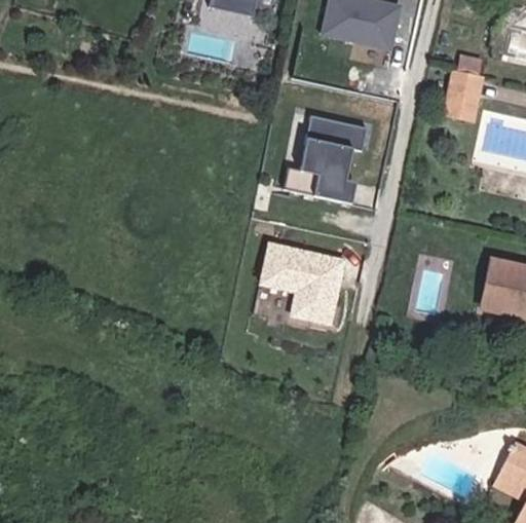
[(212,0),(211,6),(254,15),(255,6),(277,11),(279,0),(212,0)]
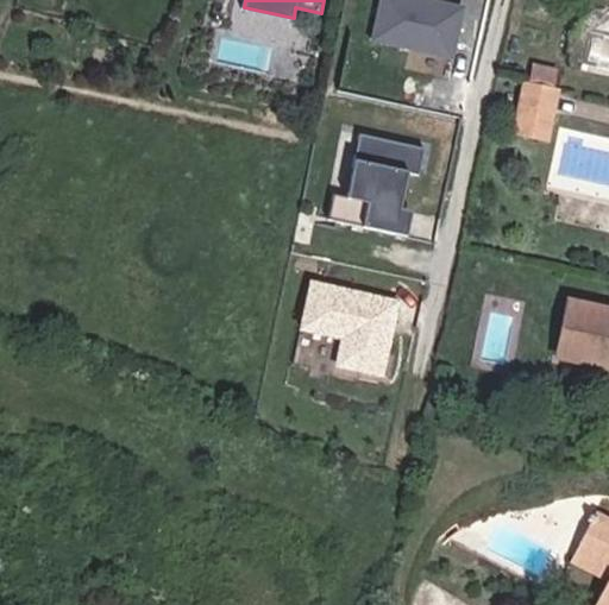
[(466,4),(447,0),(380,0),(372,43),(456,57),(466,4)]
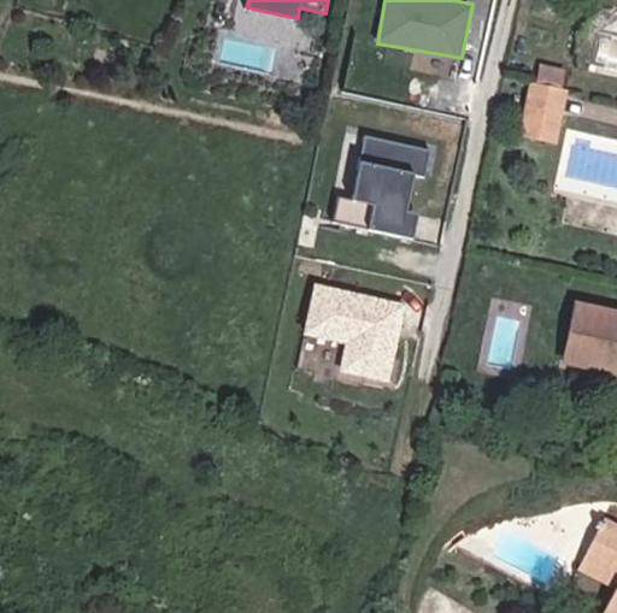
[(565,63),(539,56),(535,75),(550,78),(562,81),(565,63)]
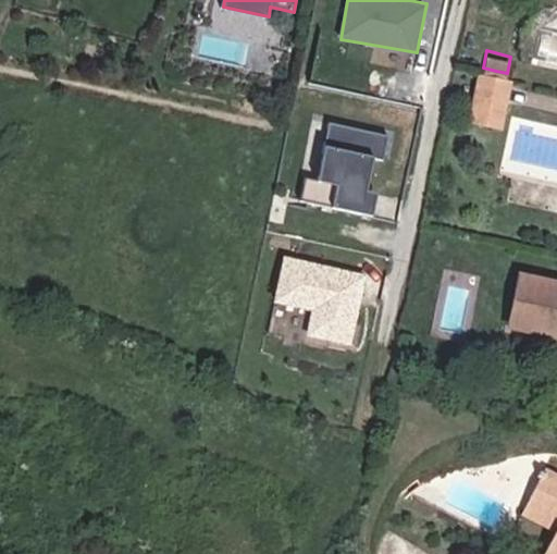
[(470,117),(499,122),(509,74),(507,73),(496,71),(483,68),(480,68),(470,117)]
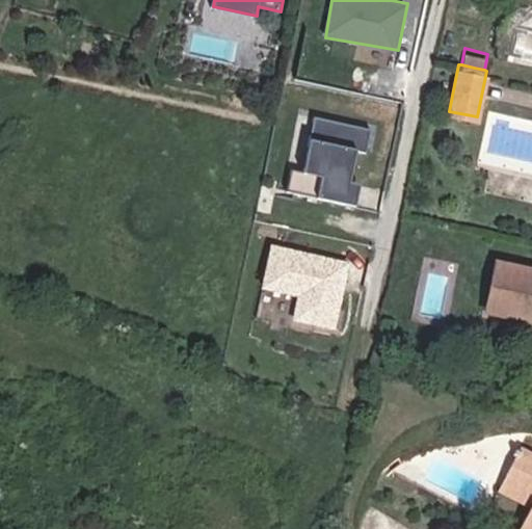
[(357,205),(362,183),(382,187),(392,137),(375,134),(376,128),(315,115),(303,173),(327,178),(323,197),(357,205)]
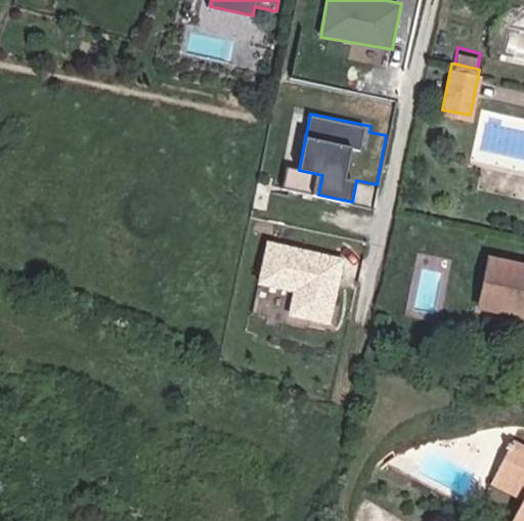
[(345,258),(266,242),(257,284),(293,292),(289,314),(332,323),(345,258)]
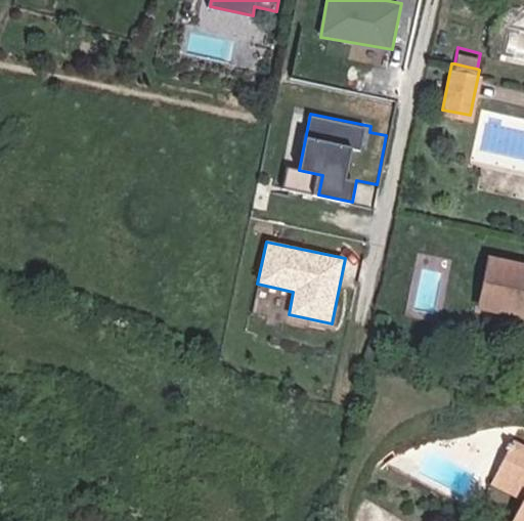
[(523,264),(487,257),(477,303),(523,312),(523,264)]
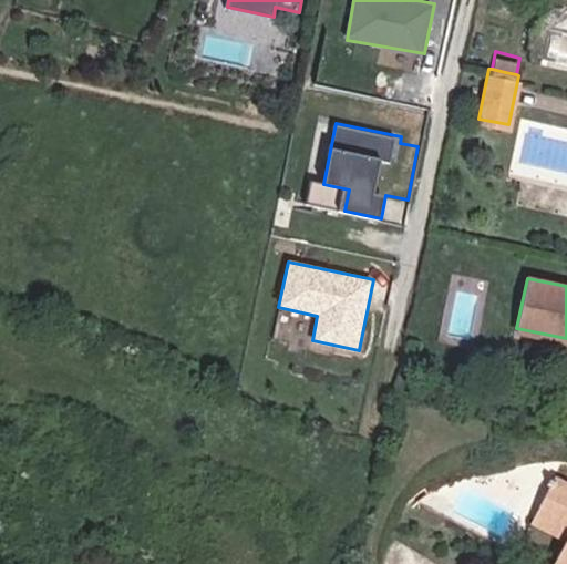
[(566,563),(566,479),(562,478),(548,509),(566,514),(566,561),(564,563),(566,563)]
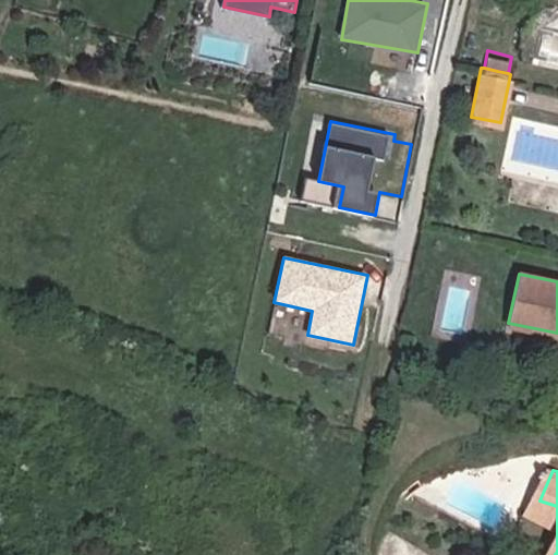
[(557,506),(540,501),(534,515),(557,525),(557,506)]
